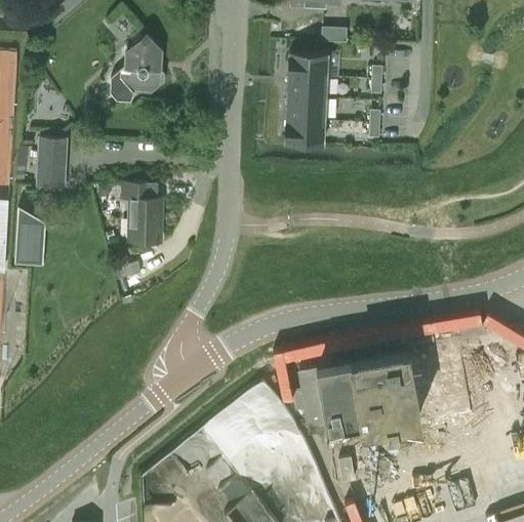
[(120,71),(111,79),(111,93),(117,101),(130,102),(133,92),(149,93),(162,81),(163,73),(160,70),(156,70),(158,46),(146,34),(126,50),(129,54),(123,59),(123,65),(120,68),(120,71)]
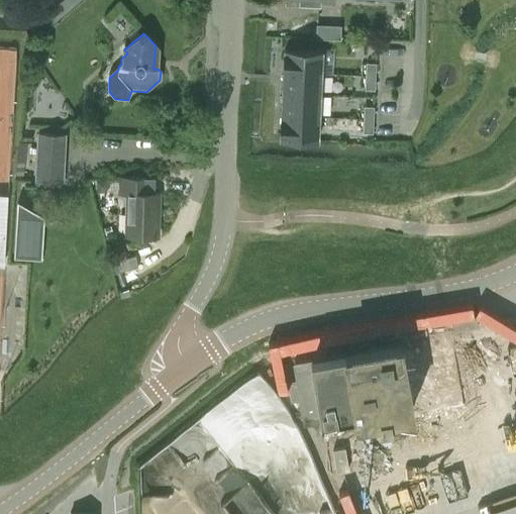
[(285,75),(323,76),(324,54),(286,52),(285,75)]
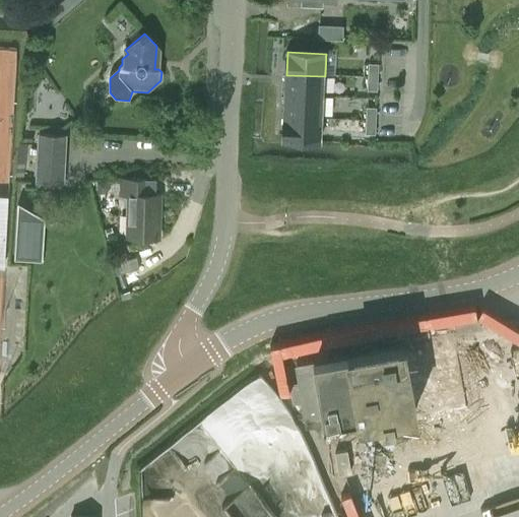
[(378,79),(379,66),(369,65),(369,78),(378,79)]
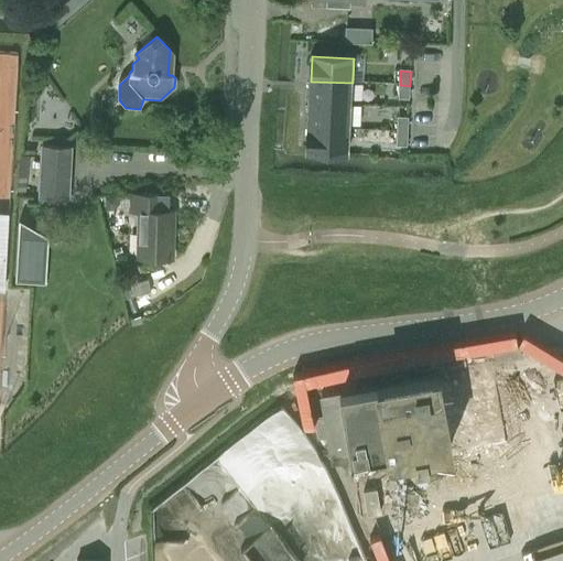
[(310,106),(352,107),(353,83),(311,82),(310,106)]
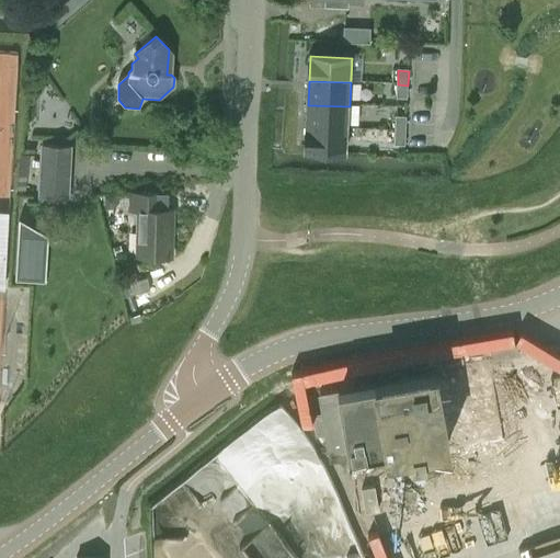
[(408,100),(408,86),(398,84),(397,99),(408,100)]
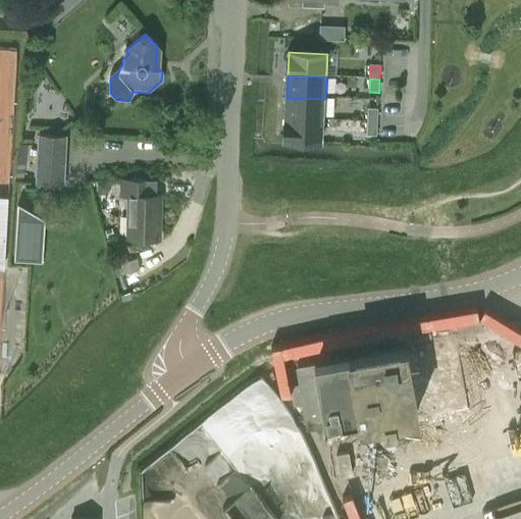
[(324,121),(325,99),(287,98),(285,119),(324,121)]
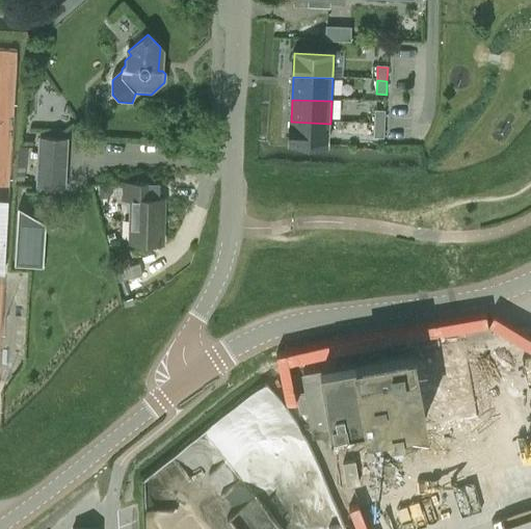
[(385,126),(386,112),(375,112),(375,125),(385,126)]
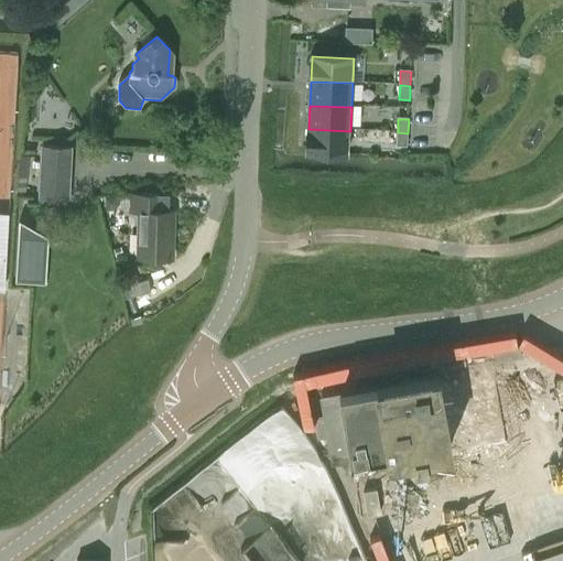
[(349,154),(350,131),(309,129),(307,153),(349,154)]
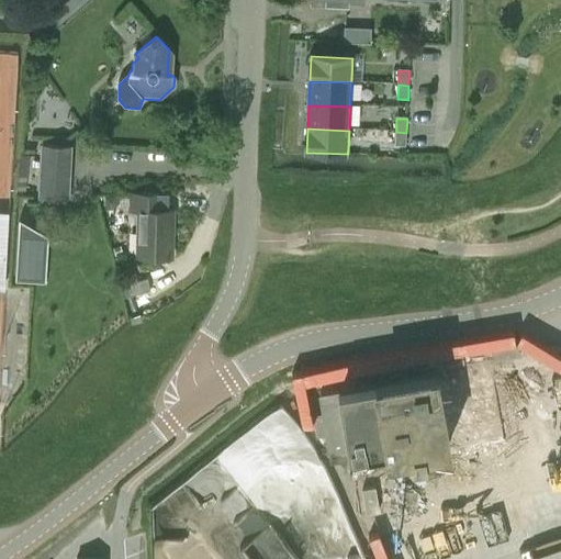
[(406,147),(406,133),(396,133),(395,146),(406,147)]
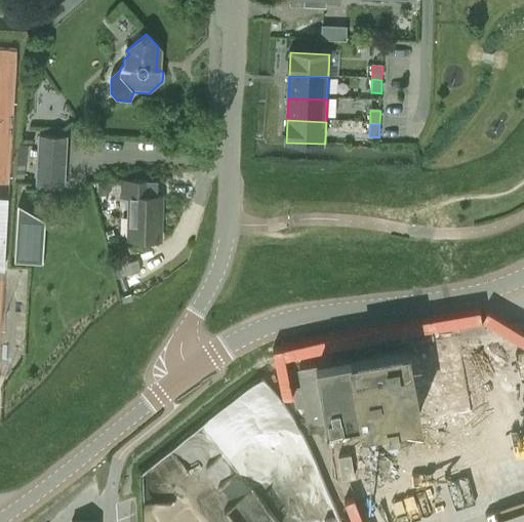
[(40,136),(38,170),(65,172),(67,138),(40,136)]
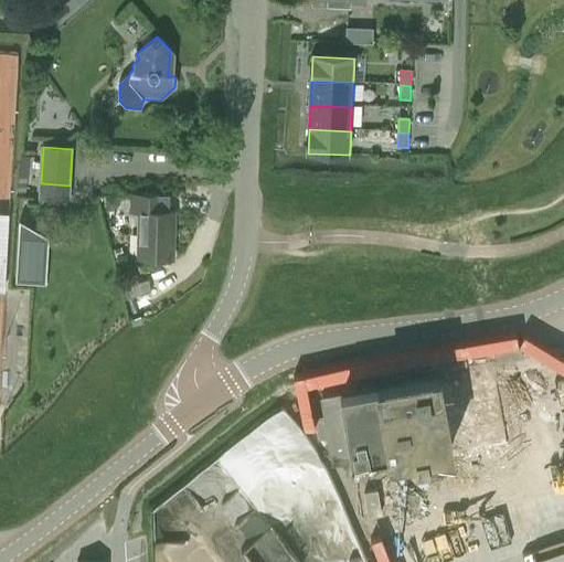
[(105,198),(106,213),(115,213),(120,207),(119,197),(105,198)]
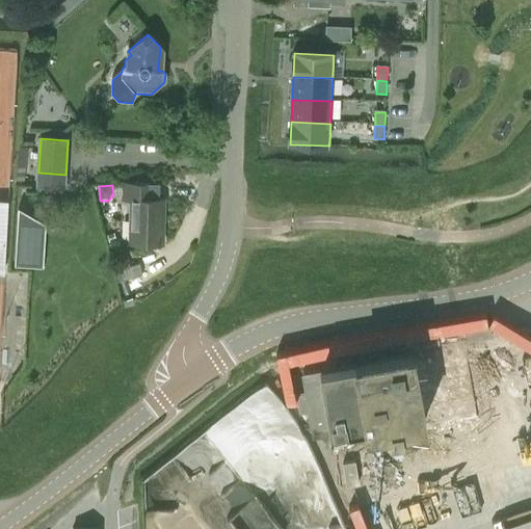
[(162,245),(163,226),(161,226),(161,218),(163,218),(164,202),(151,201),(152,186),(125,186),(124,202),(133,202),(131,244),(162,245)]
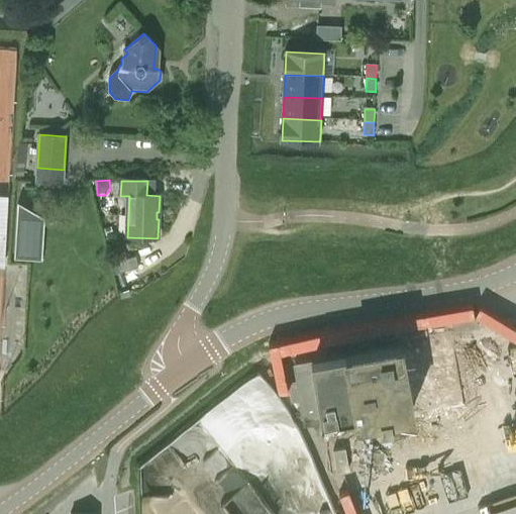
[(0,264),(5,265),(8,199),(0,198),(0,264)]
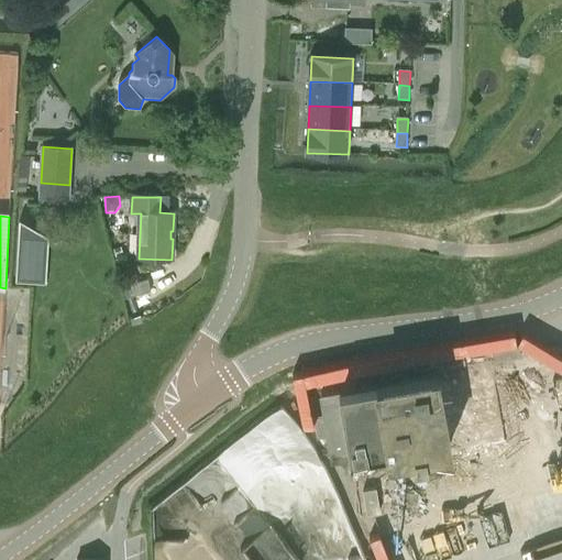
[(462,357),(444,360),(447,372),(464,369),(462,357)]
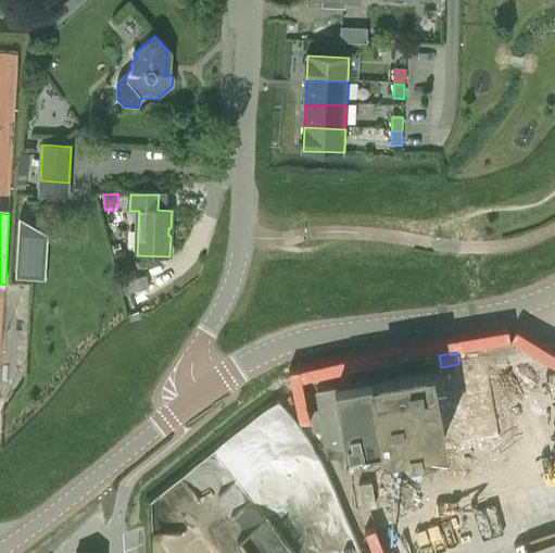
[(311,414),(314,434),(324,431),(328,454),(344,451),(355,514),(441,499),(431,443),(443,441),(443,443),(496,434),(484,360),(458,364),(441,367),(367,379),(364,361),(313,369),(314,375),(318,402),(320,412),(311,414)]
